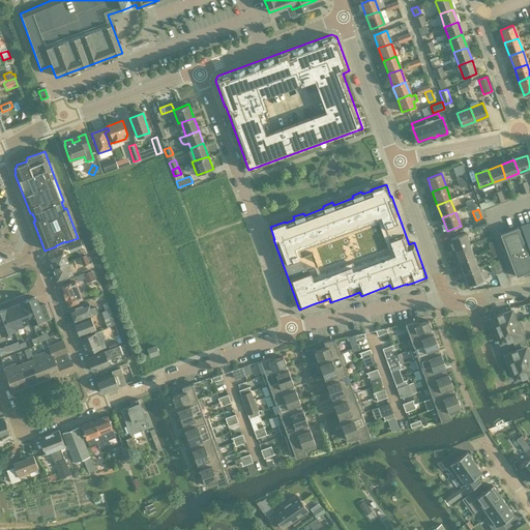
[(484,221),(473,225),(474,230),(475,230),(487,226),(484,221)]
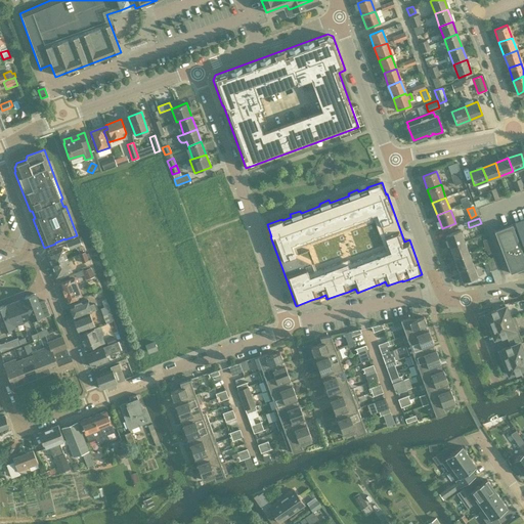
[(523,219),(494,231),(510,272),(509,272),(509,274),(510,274),(510,273),(523,268),(523,219)]
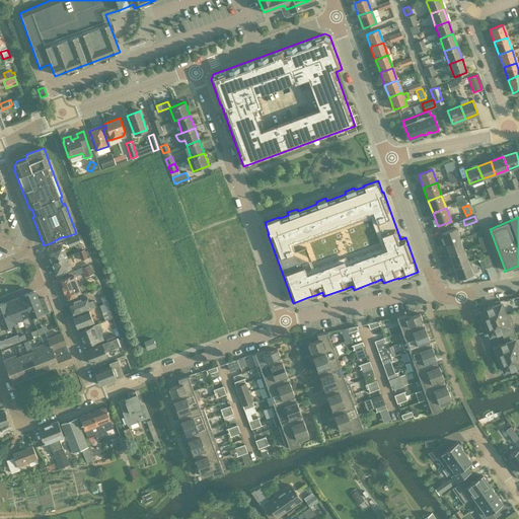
[(460,239),(455,228),(440,234),(445,245),(460,239)]
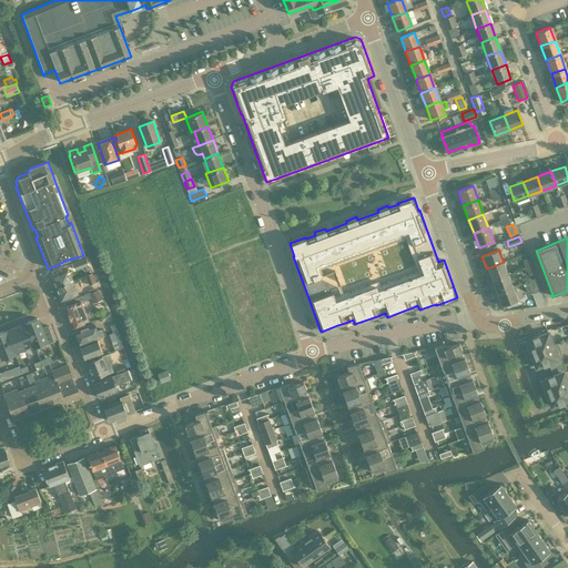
[(78,261),(71,263),(74,271),(81,267),(78,261)]
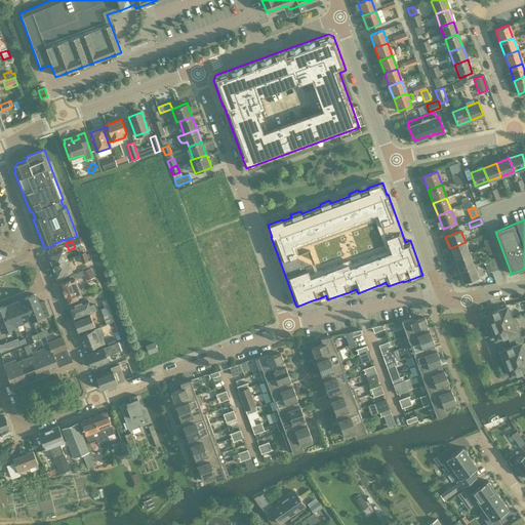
[(466,242),(450,248),(454,259),(470,254),(466,242)]
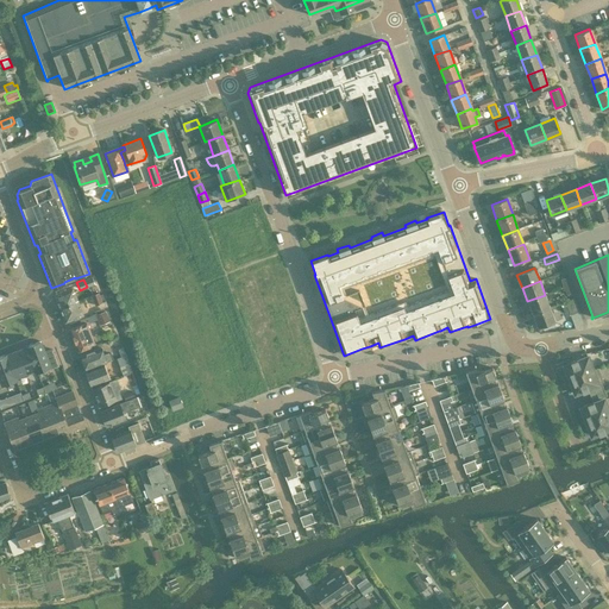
[(60,308),(77,301),(73,288),(55,295),(60,308)]
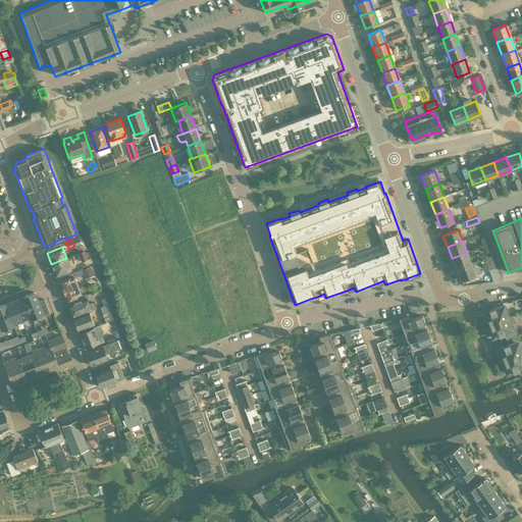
[(84,251),(79,253),(79,254),(82,262),(87,260),(88,260),(88,259),(84,251)]
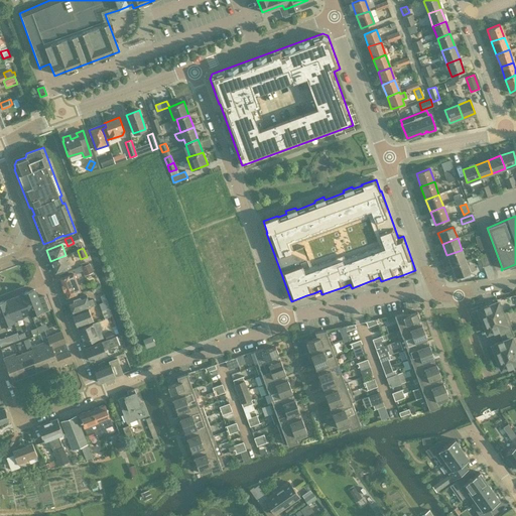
[(462,250),(446,255),(452,267),(466,261),(462,250)]
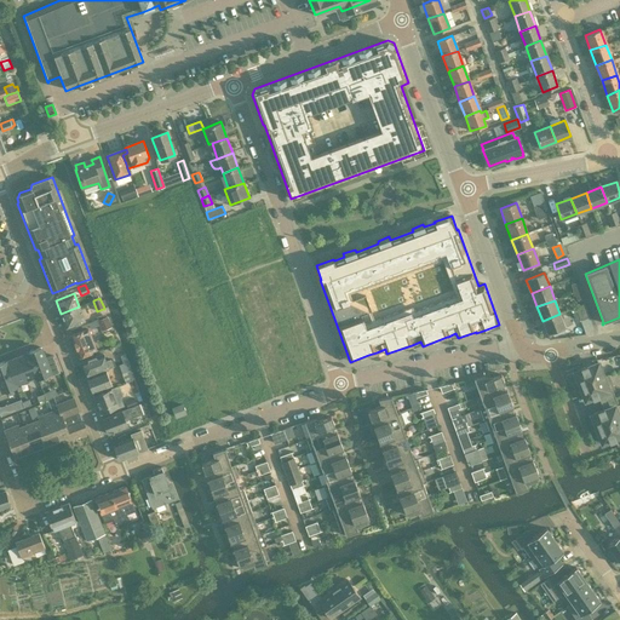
[(585,304),(575,308),(580,321),(590,317),(585,304)]
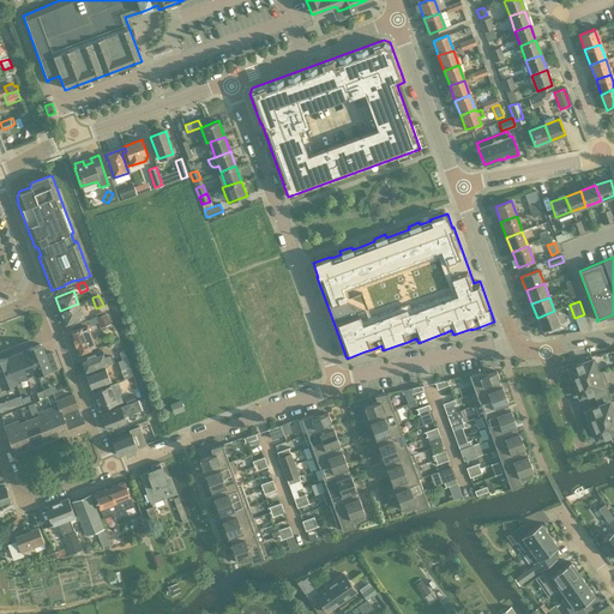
[(84,318),(78,304),(60,311),(66,325),(84,318)]
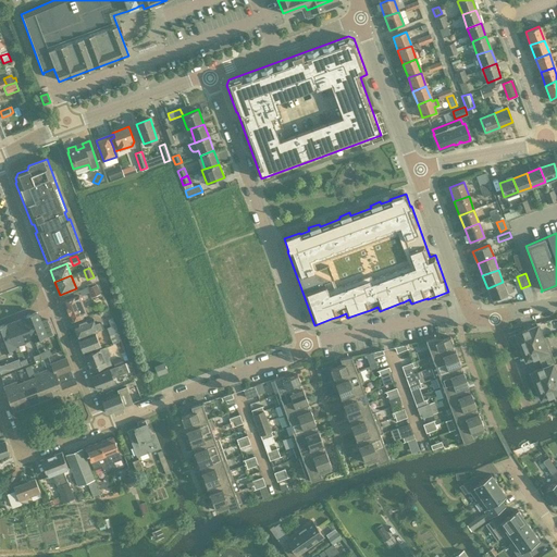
[(503,282),(487,288),(492,300),(502,296),(508,294),(503,282)]
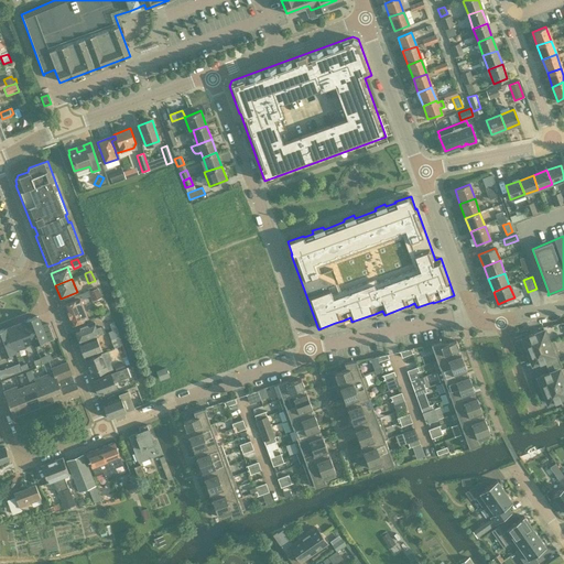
[(98,288),(88,292),(93,301),(101,297),(98,288)]
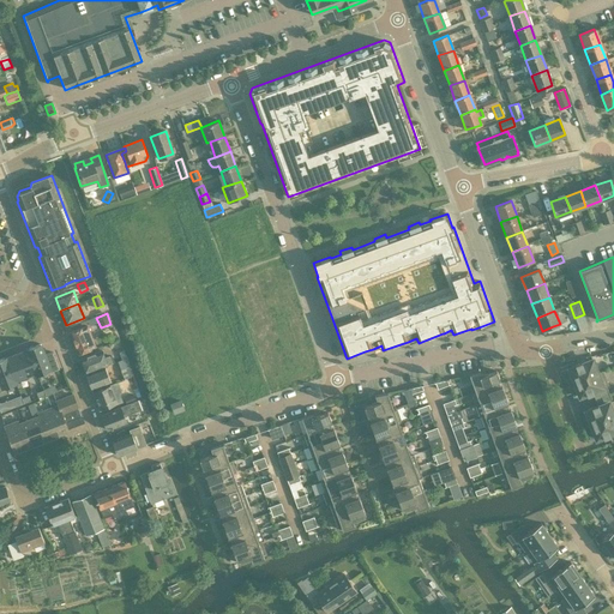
[(76,349),(77,353),(78,351),(79,354),(90,349),(90,348),(95,347),(86,326),(83,329),(82,327),(71,332),(71,333),(70,336),(71,339),(73,338),(77,347),(76,349)]
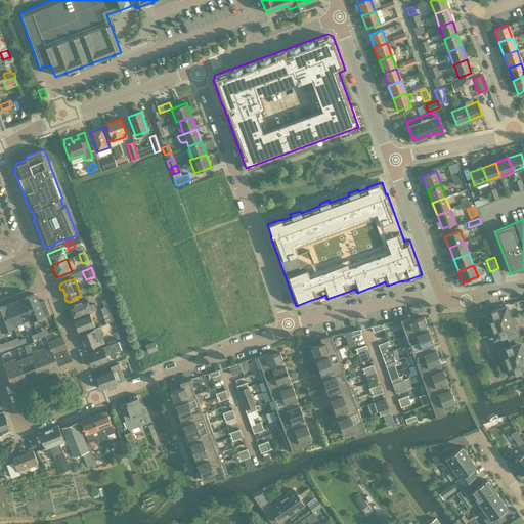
[(23,298),(23,299),(31,317),(31,319),(42,315),(43,317),(50,315),(45,300),(38,303),(34,294),(23,298)]
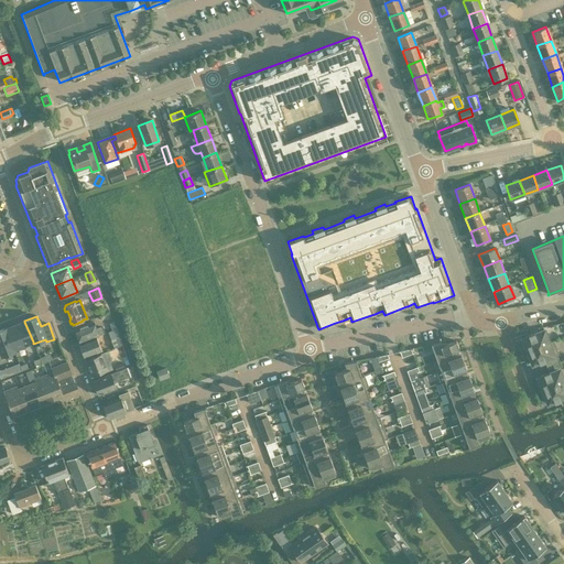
[(24,322),(15,325),(23,345),(33,342),(24,322)]
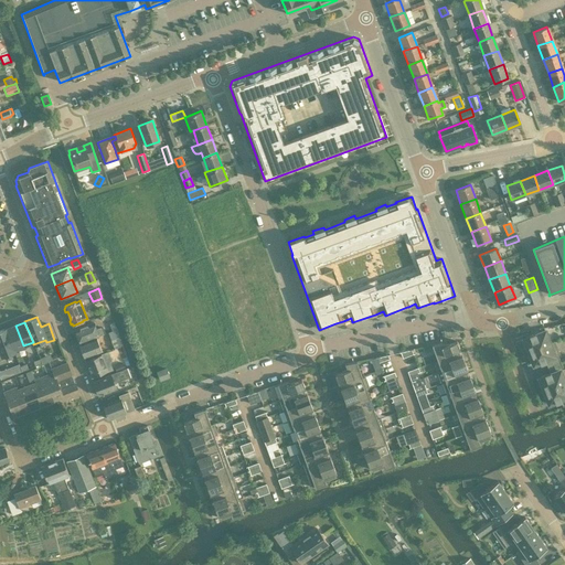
[(77,338),(80,342),(98,336),(98,337),(103,336),(100,329),(96,330),(94,322),(74,330),(75,331),(74,333),(75,337),(77,338)]
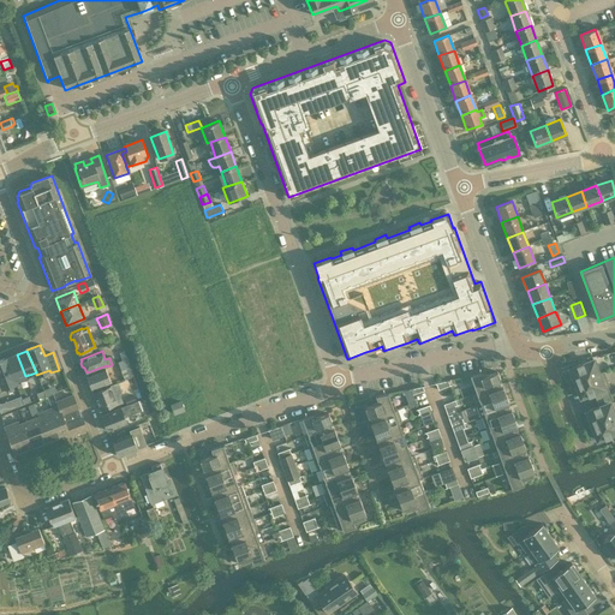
[(17,354),(6,358),(6,359),(15,381),(15,380),(25,376),(17,354)]
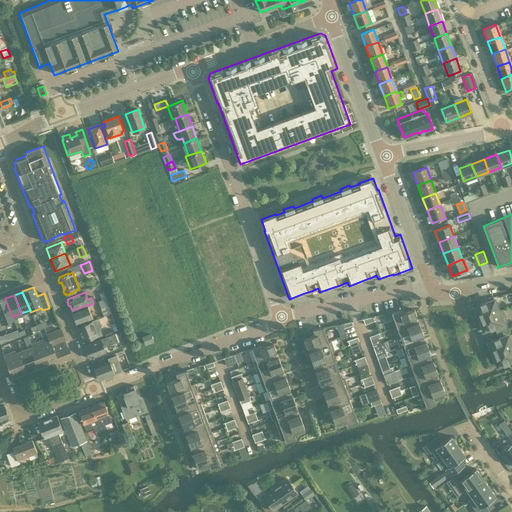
[(5,299),(5,298),(0,299),(0,326),(4,325),(3,322),(13,318),(12,316),(12,317),(5,299)]
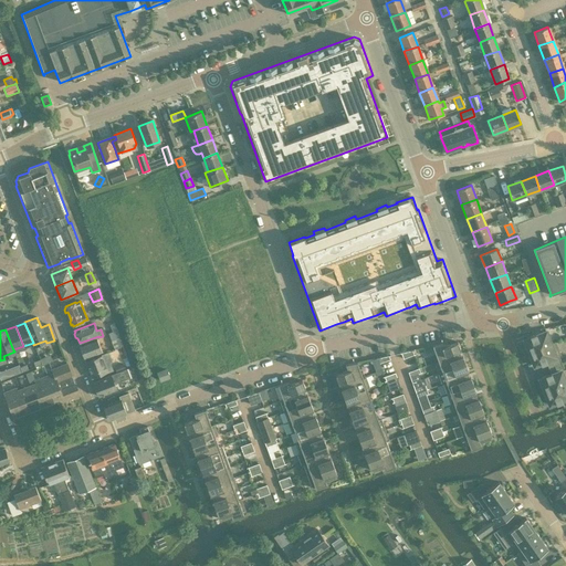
[(530,338),(524,341),(526,345),(524,346),(527,353),(551,344),(545,332),(536,336),(535,335),(530,337),(530,338)]
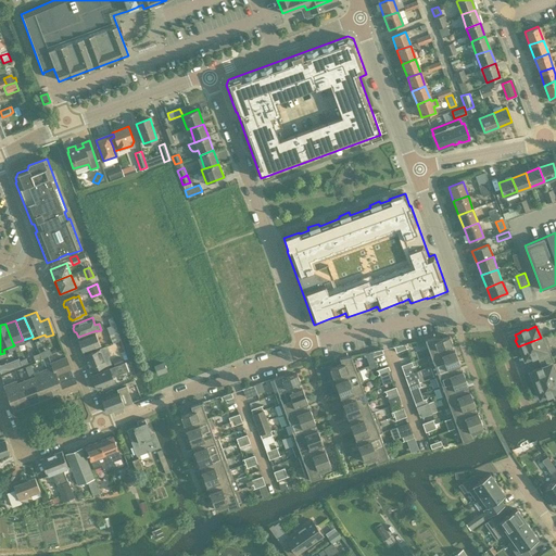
[(83,352),(100,345),(96,332),(77,339),(83,352)]
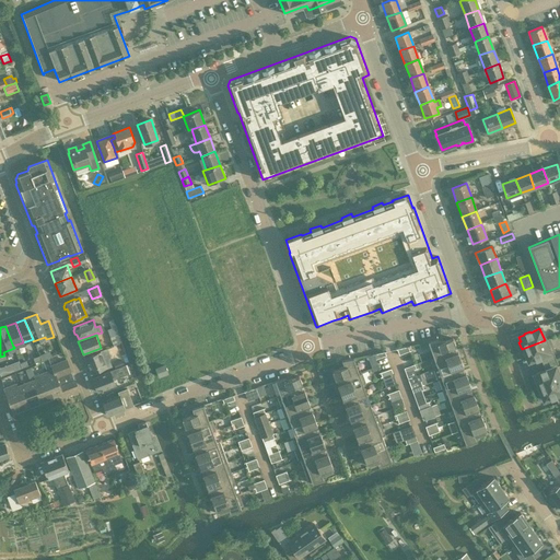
[(116,336),(109,338),(113,346),(119,343),(121,342),(119,335),(116,336)]
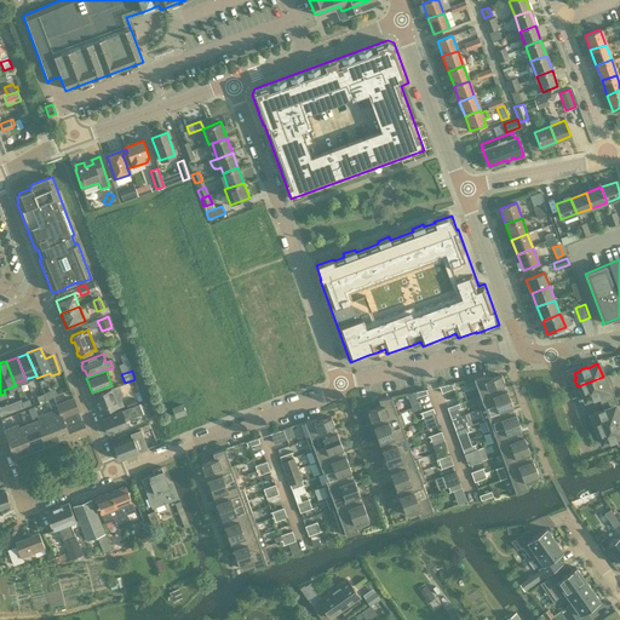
[(480,396),(504,388),(503,384),(504,384),(501,374),(488,379),(487,377),(474,379),(480,396)]
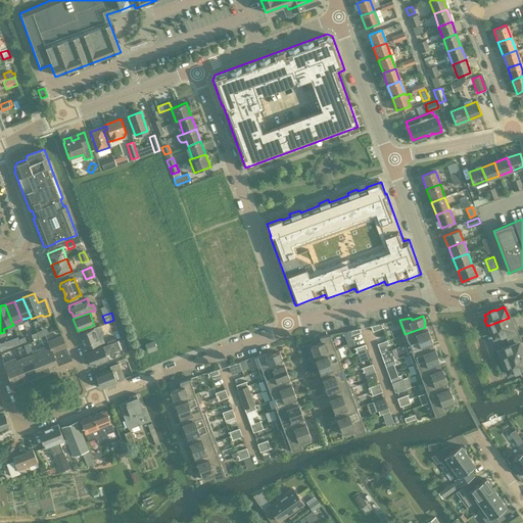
[(509,318),(487,326),(490,334),(491,334),(493,338),(498,336),(500,337),(505,335),(507,340),(519,336),(516,329),(518,329),(513,317),(509,318)]
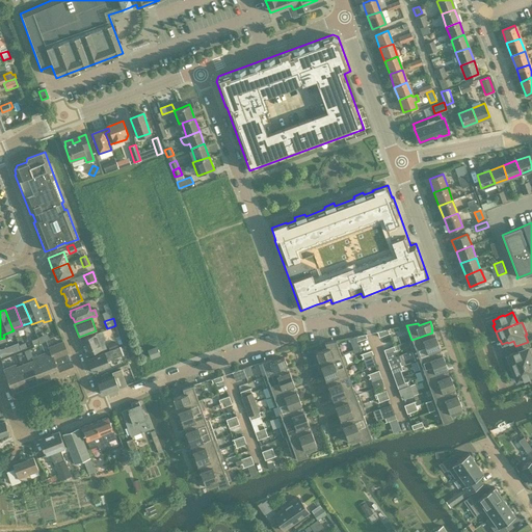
[(377,331),(379,337),(389,334),(388,329),(389,329),(389,328),(375,331),(376,333),(377,331)]
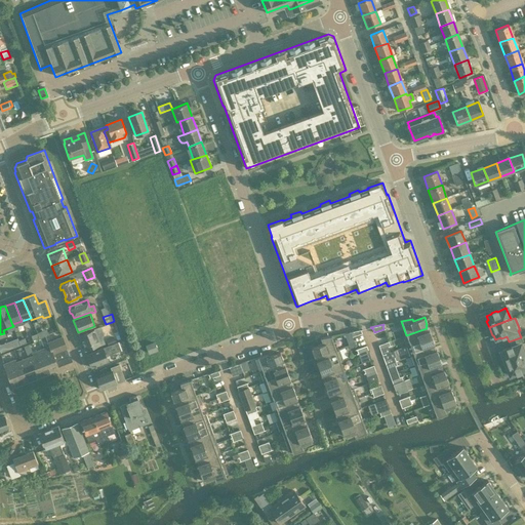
[(93,329),(79,335),(85,351),(105,344),(102,335),(104,335),(101,327),(93,329)]
